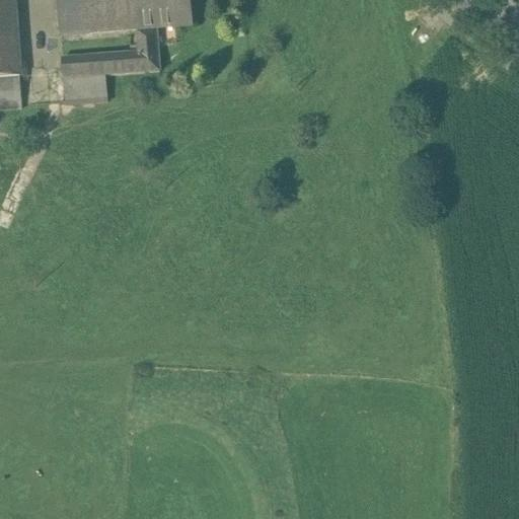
[(0,0),(0,79),(20,78),(14,0),(0,0)]
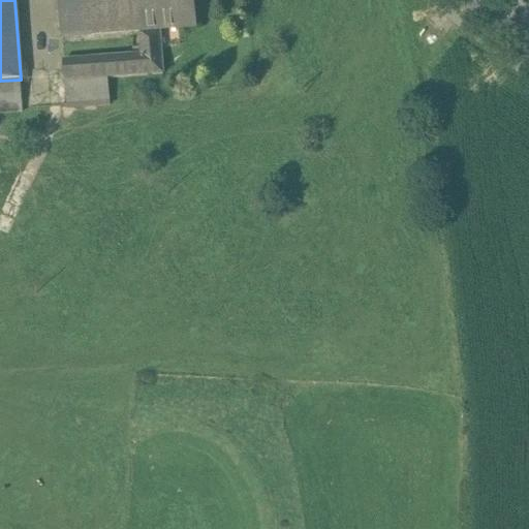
[(58,0),(62,37),(139,32),(136,0),(58,0)]
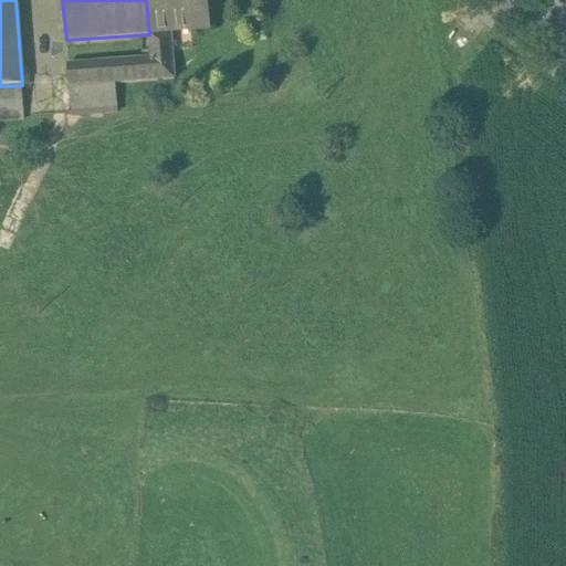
[(146,0),(149,34),(152,59),(154,82),(175,80),(171,32),(211,29),(208,0),(146,0)]
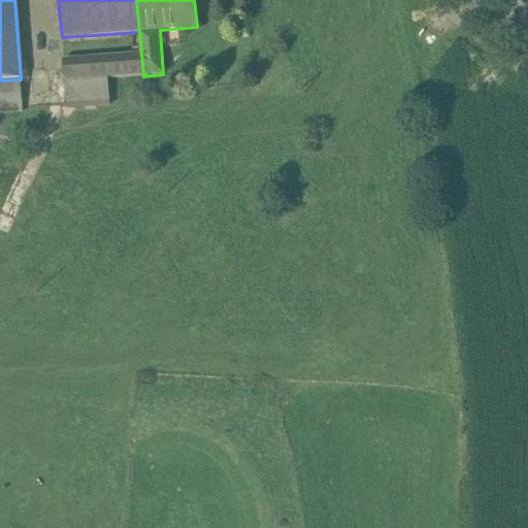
[(141,55),(63,61),(65,81),(107,78),(143,76),(141,55)]
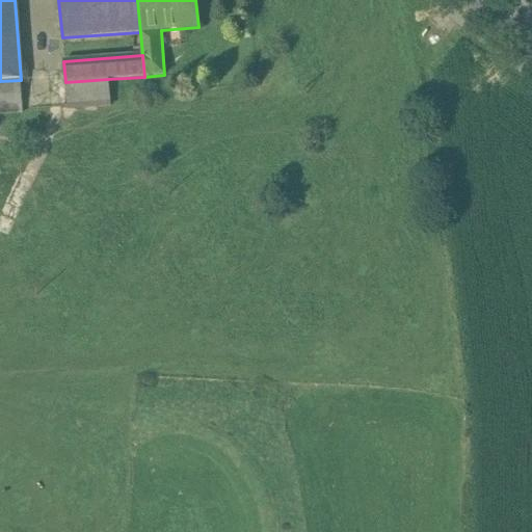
[(108,79),(65,82),(68,109),(110,106),(108,79)]
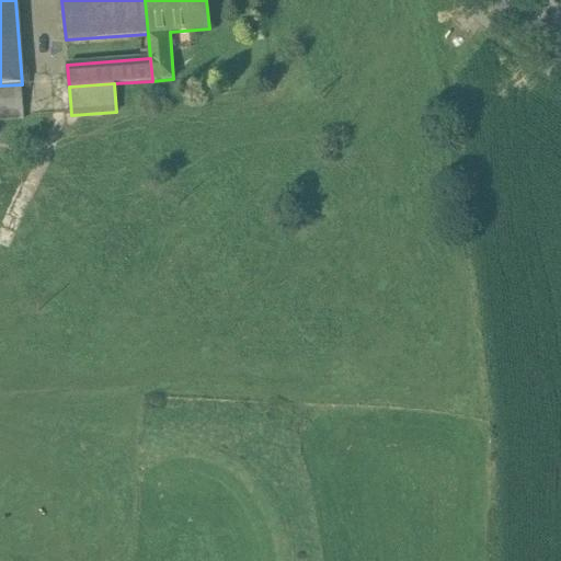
[(22,84),(0,86),(0,121),(24,118),(22,84)]
